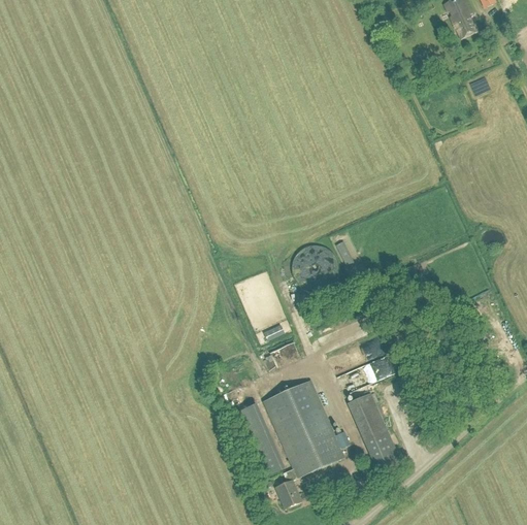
[(448,0),(442,3),(446,9),(448,9),(450,14),(449,15),(454,28),(455,28),(460,38),(476,30),(472,20),(470,21),(467,13),(470,11),(464,0),(448,0)]
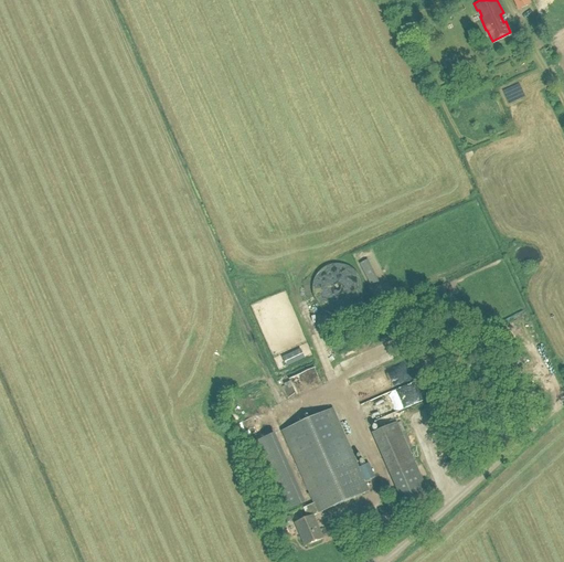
[(506,0),(510,10),(523,3),(521,0),(506,0)]
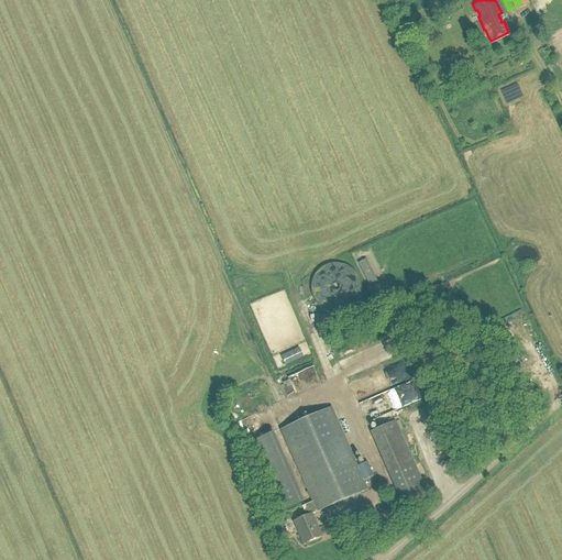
[(362,259),(357,260),(368,282),(372,280),(362,259)]
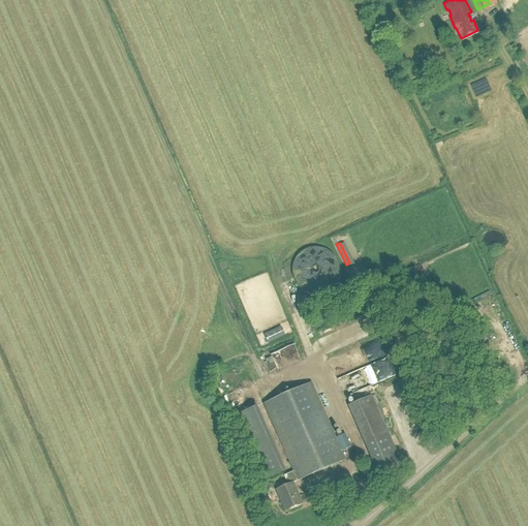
[(267,341),(284,333),(280,325),(262,333),(267,341)]
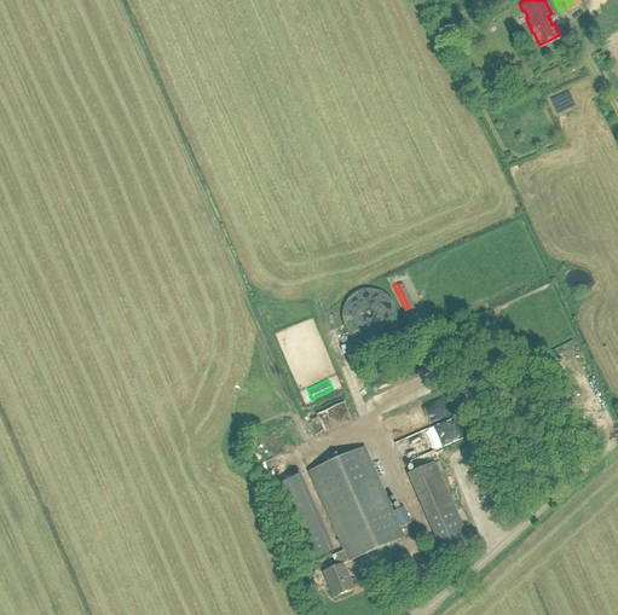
[(336,406),(342,419),(354,413),(348,401),(336,406)]
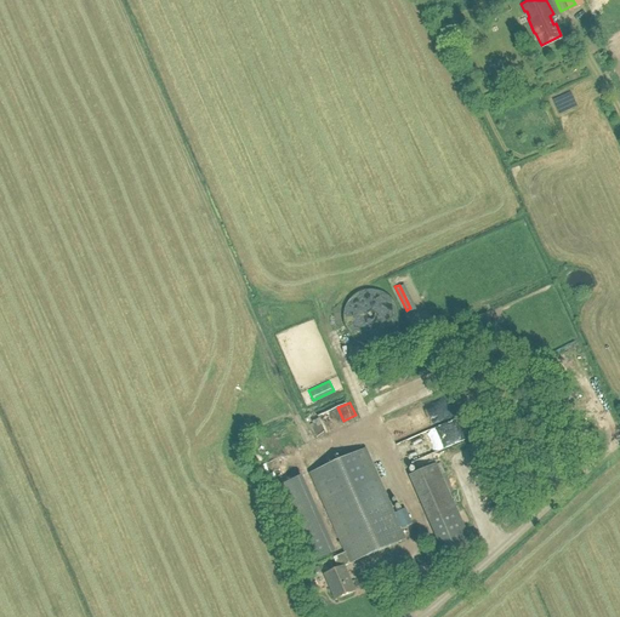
[(404,536),(400,526),(411,521),(404,506),(393,510),(364,445),(308,470),(343,550),(333,555),(336,565),(323,572),(334,596),(352,589),(345,573),(347,573),(343,564),(348,561),(404,536)]
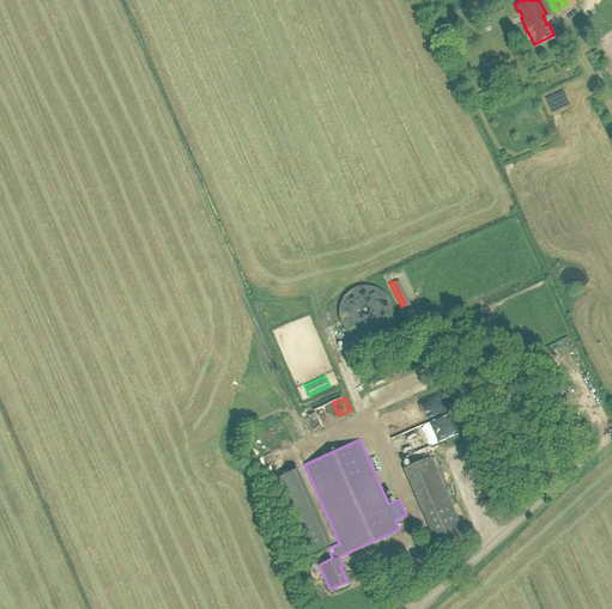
[(308,552),(325,543),(292,469),(276,477),(308,552)]
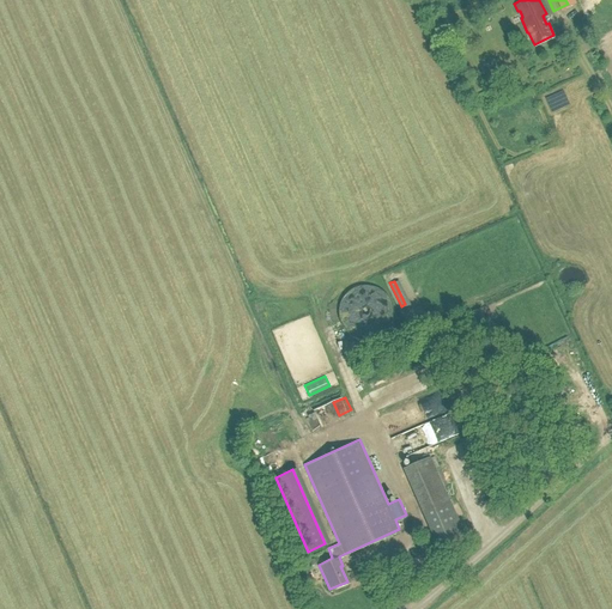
[(449,500),(423,512),(436,541),(462,530),(449,500)]
